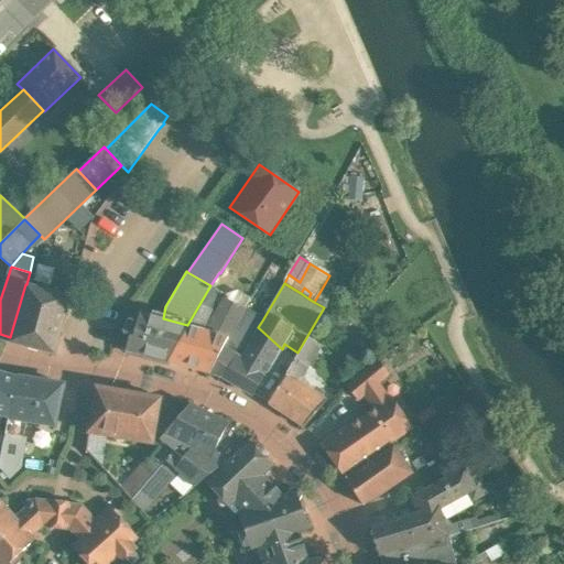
[(335,290),(325,283),(314,302),(324,307),(335,290)]
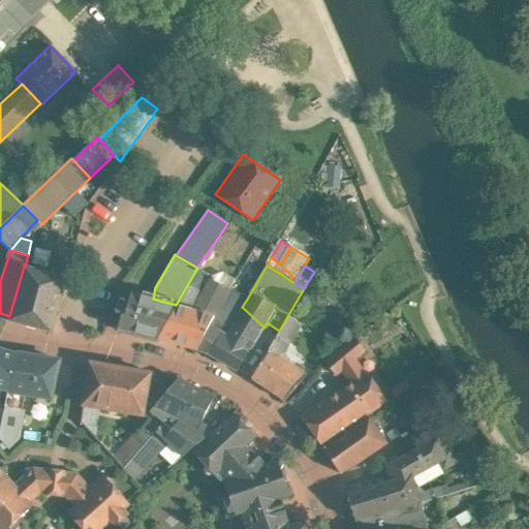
[(25,267),(24,267),(9,316),(8,320),(52,333),(52,332),(66,278),(25,267)]
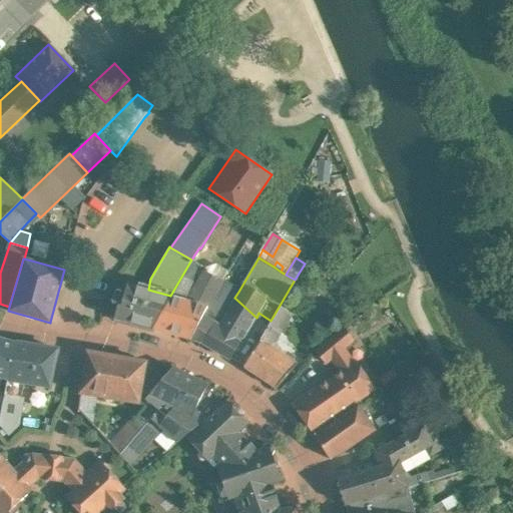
[(204,268),(193,261),(187,271),(183,278),(199,285),(203,271),(204,268)]
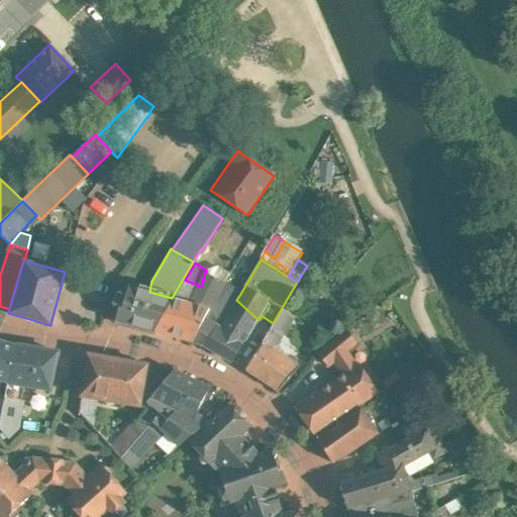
[(223,283),(205,273),(201,287),(196,306),(209,310),(223,284),(223,283)]
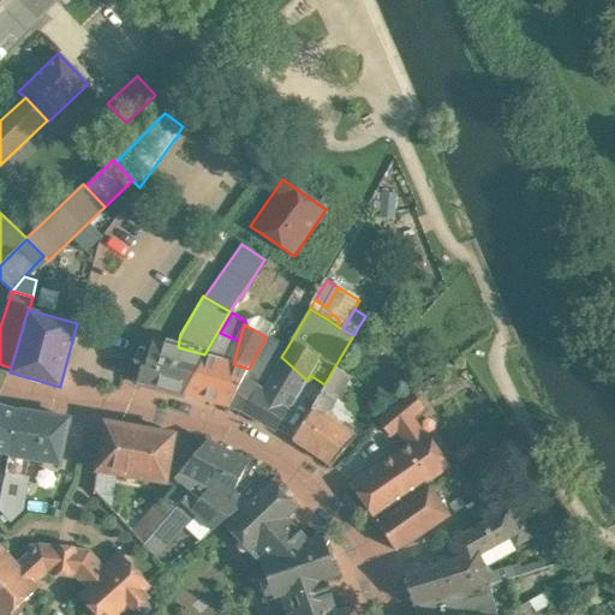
[(246,372),(228,407),(243,412),(255,392),(260,394),(281,357),(286,350),(266,338),(249,369),(246,372)]
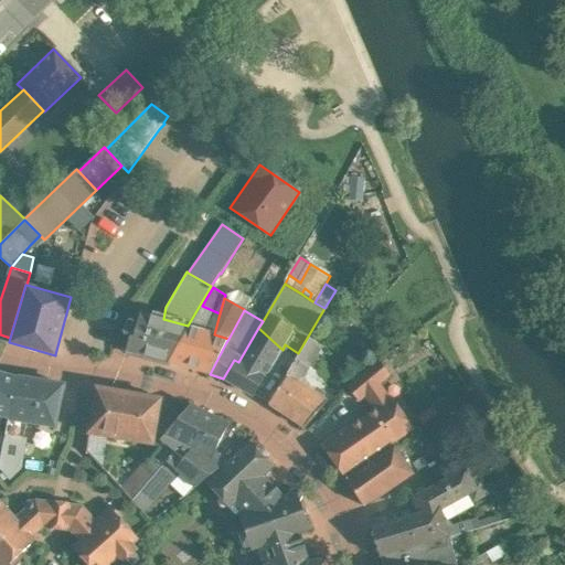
[(163,319),(140,312),(135,331),(131,330),(126,351),(168,362),(189,328),(190,326),(188,326),(163,319)]
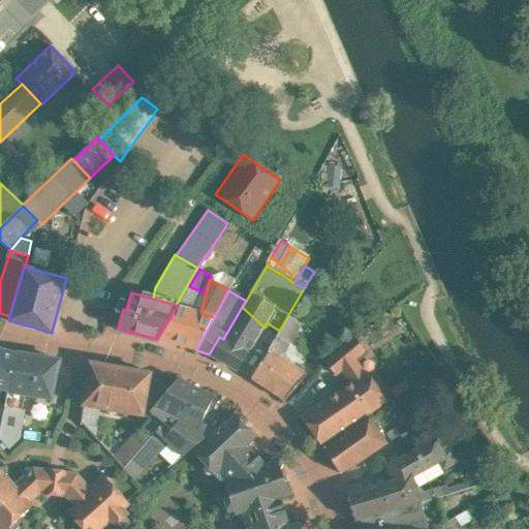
[(196,308),(191,306),(190,311),(177,307),(157,339),(196,350),(212,320),(214,317),(200,313),(195,312),(196,308)]
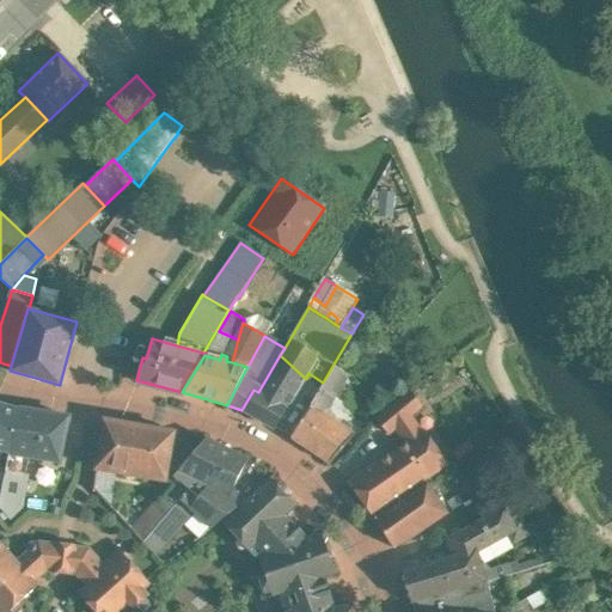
[(306,379),(280,355),(258,392),(254,390),(242,410),(275,428),(306,379)]
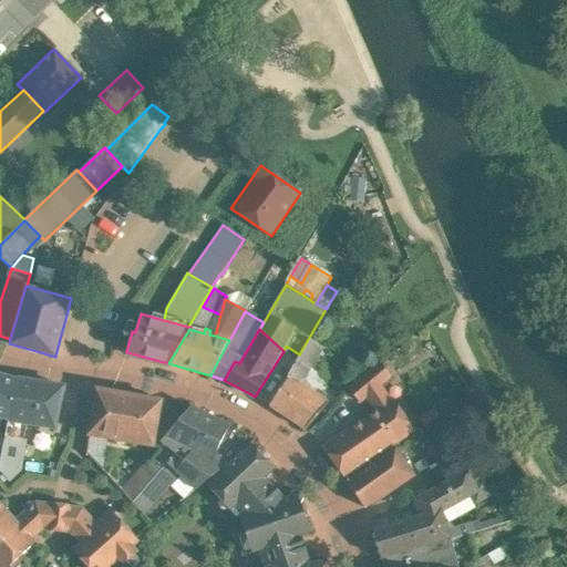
[(317,329),(310,340),(319,346),(326,336),(317,329)]
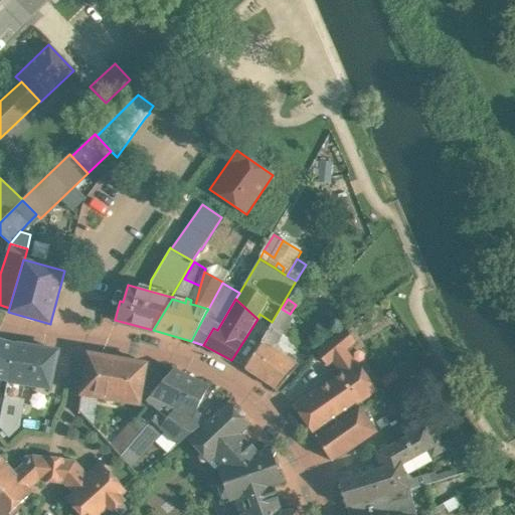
[(290,314),(282,309),(262,341),(263,341),(270,346),(277,343),(294,316),(290,314)]
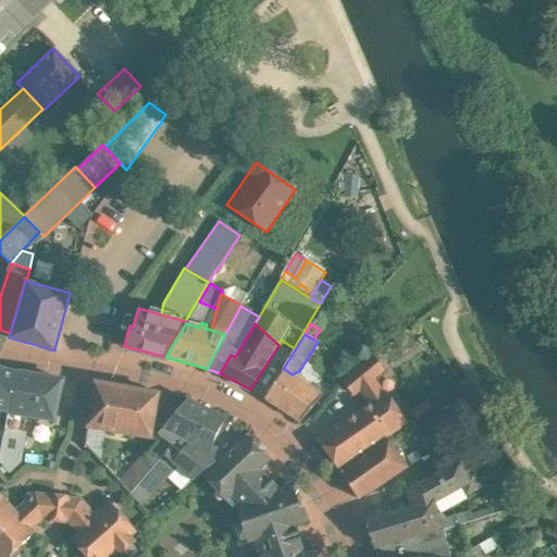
[(372,356),(345,379),(343,382),(354,395),(384,370),(372,356)]
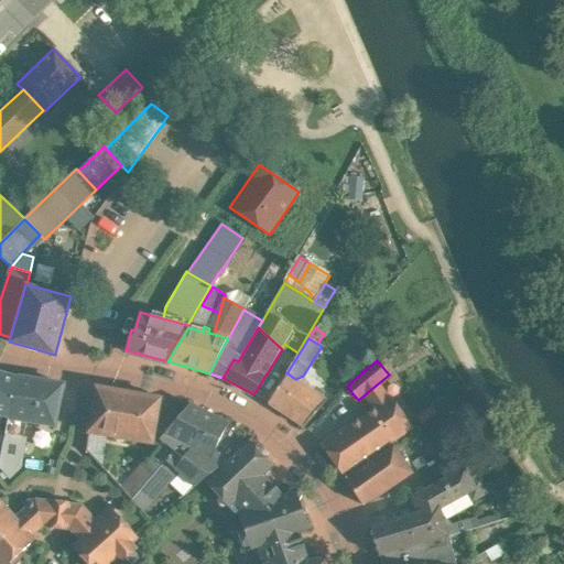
[(18,377),(0,372),(0,435),(6,437),(7,433),(18,377)]
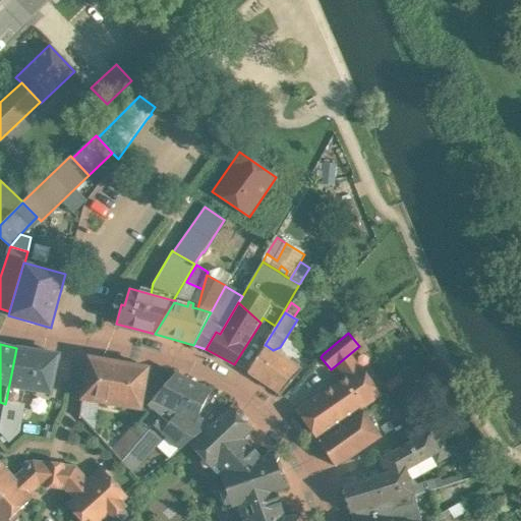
[(273,350),(266,345),(251,367),(247,372),(280,395),(301,370),(298,367),(298,362),(292,357),(287,360),(273,350)]
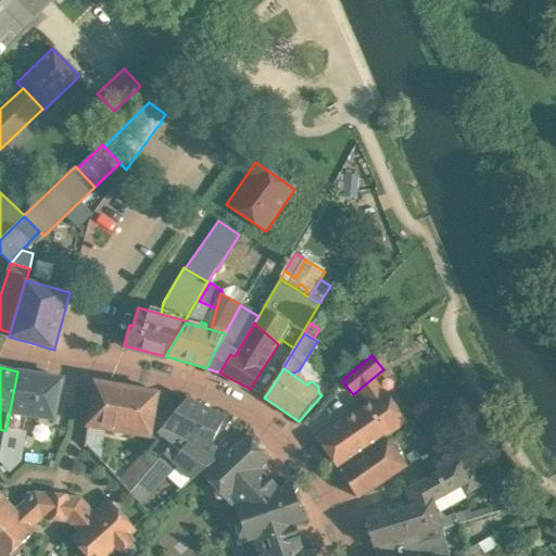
[(62,379),(17,371),(7,427),(23,430),(25,415),(53,419),(62,379)]
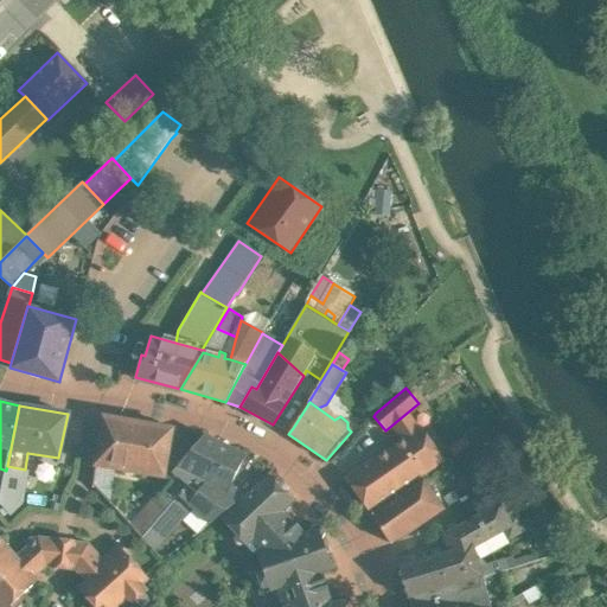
[(172,429),(103,417),(95,465),(115,468),(164,477),(164,475),(172,429)]
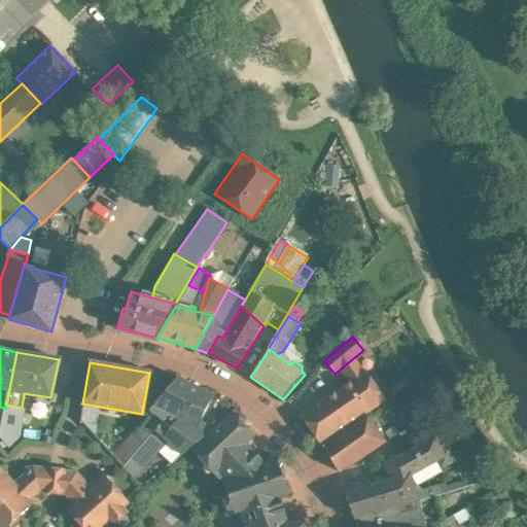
[(364,371),(300,415),(321,445),(324,443),(384,400),(384,401),(385,400),(364,371)]
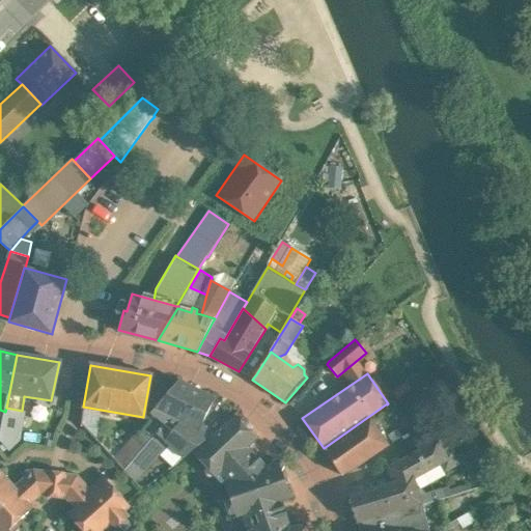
[(148,420),(114,459),(124,471),(130,465),(143,449),(165,424),(151,413),(179,382),(150,375),(143,416),(148,420)]
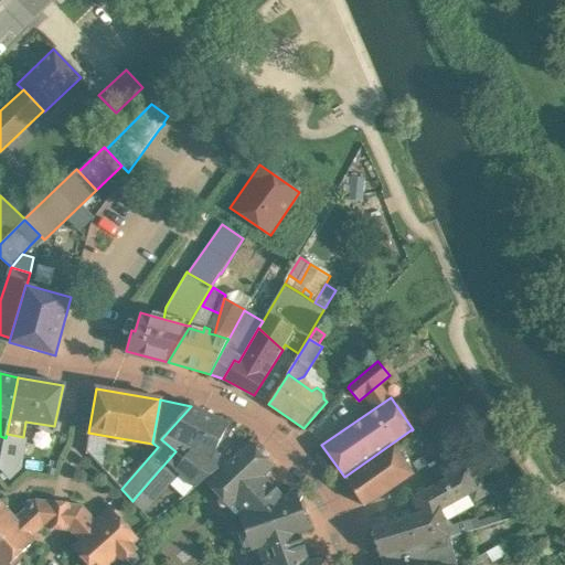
[(255,437),(191,406),(161,439),(176,451),(152,478),(161,487),(177,469),(195,488),(204,481),(216,471),(228,460),(228,461),(249,441),(255,437)]
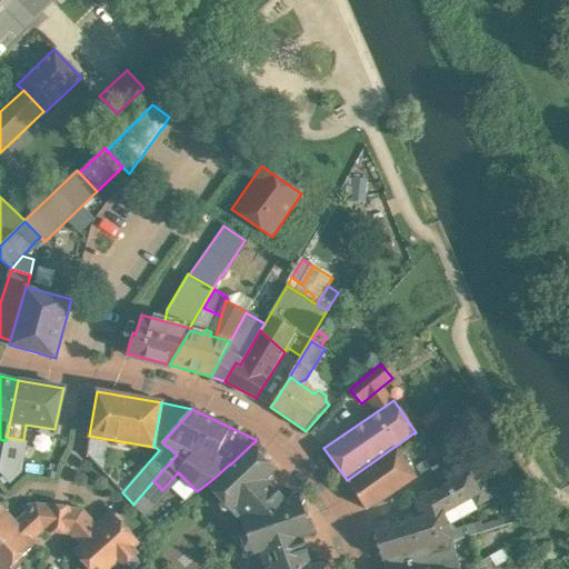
[(87,455),(103,469),(108,439),(89,436),(87,455)]
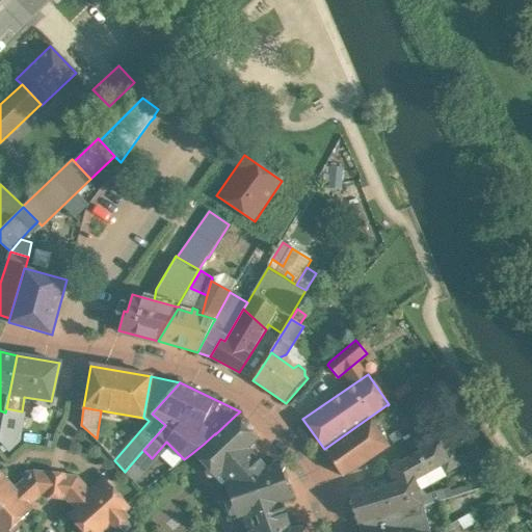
[(22,411),(6,408),(5,413),(0,440),(19,443),(24,411),(22,411)]
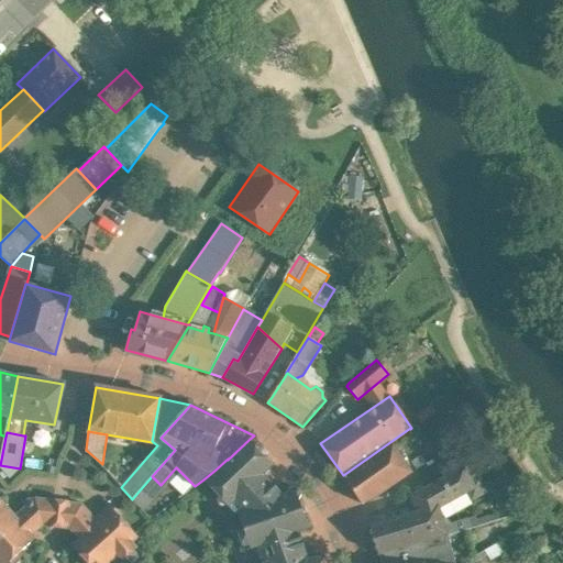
[(283,496),(263,474),(272,465),(249,440),(228,460),(228,459),(216,470),(203,479),(206,482),(229,506),(236,499),(243,507),(240,510),(238,511),(244,529),(239,530),(244,547),(250,544),(251,549),(262,544),(268,562),(265,562),(320,562),(320,559),(308,560),(298,532),(308,529),(298,498),(299,495),(298,490),(294,488),(290,489),(288,494),(283,496)]
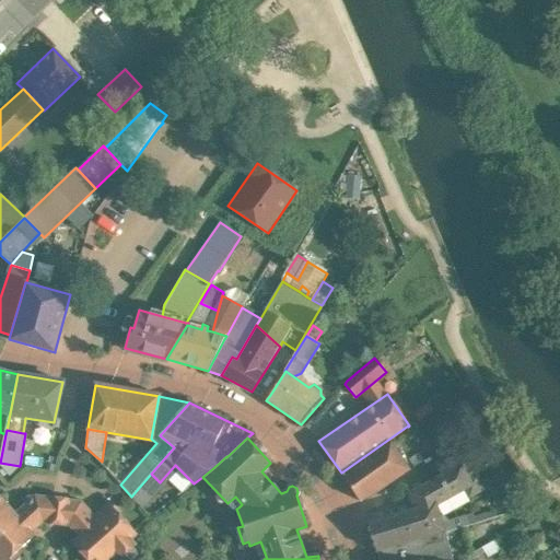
[(391,443),(343,475),(360,502),(378,491),(409,469),(391,443)]
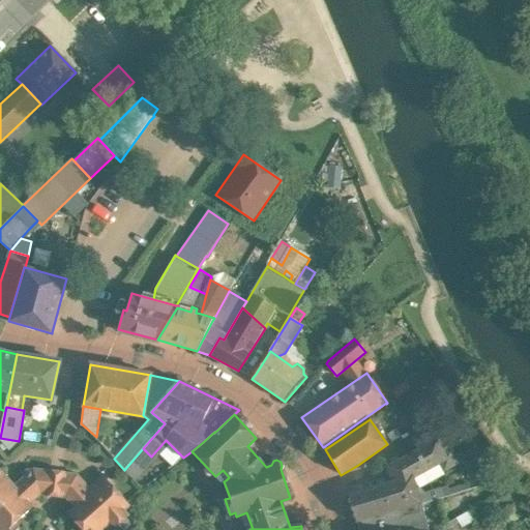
[(452,422),(433,434),(436,440),(437,440),(443,451),(451,446),(452,447),(465,440),(452,422)]
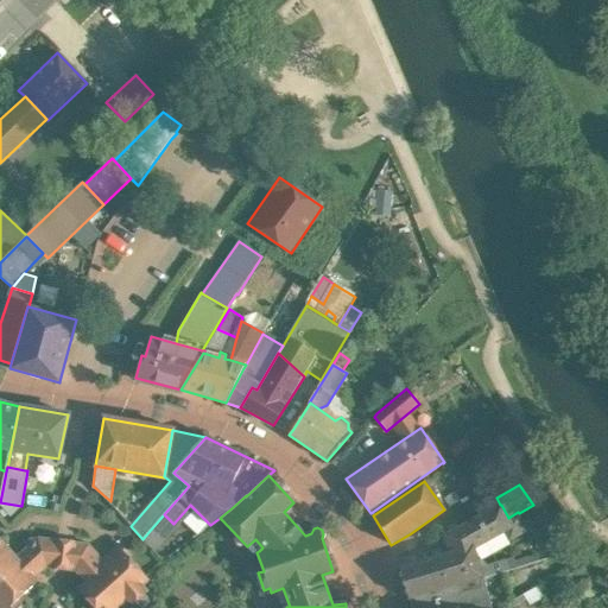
[(450,553),(399,569),(409,599),(410,599),(481,578),(483,578),(474,549),(504,532),(510,542),(529,532),(519,513),(518,512),(508,518),(501,505),(500,505),(444,536),(450,553)]
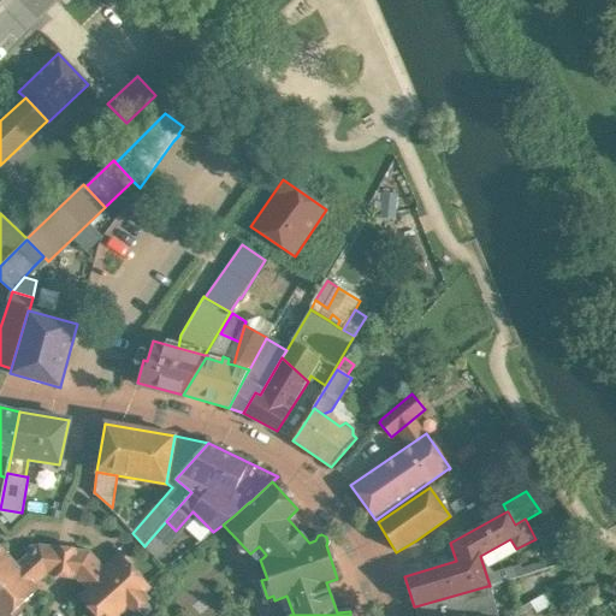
[(176,531),(166,521),(150,539),(159,549),(176,531)]
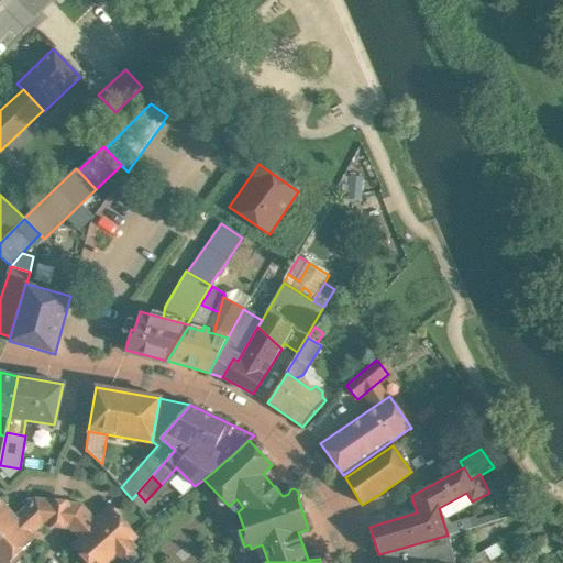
[(145,501),(138,493),(132,499),(140,507),(145,501)]
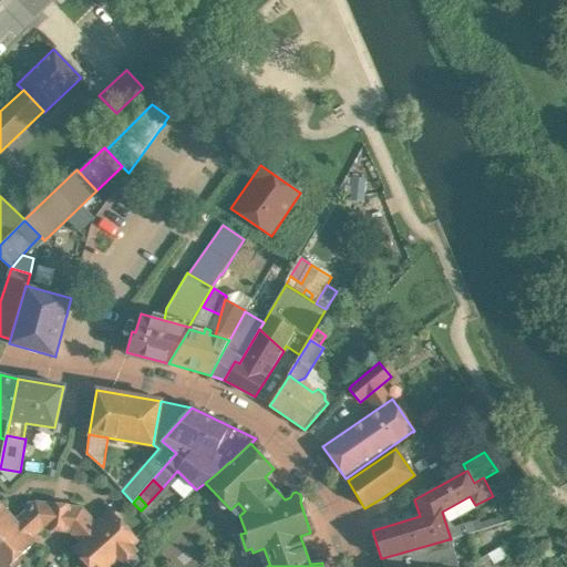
[(58,533),(71,534),(78,543),(98,525),(95,522),(82,507),(62,505),(35,501),(33,503),(28,503),(24,506),(24,511),(16,519),(18,522),(33,538),(43,531),(58,533)]
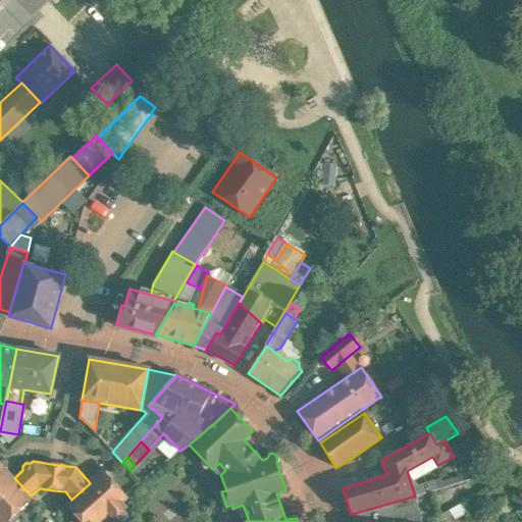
[(0,494),(16,480),(14,478),(0,462),(0,494)]
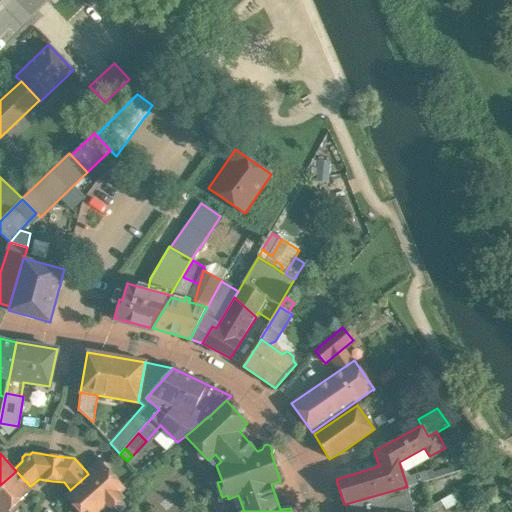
[(64,495),(79,511),(100,511),(107,506),(112,510),(125,498),(121,494),(126,489),(108,469),(110,468),(101,458),(86,471),(88,474),(70,490),(64,495)]
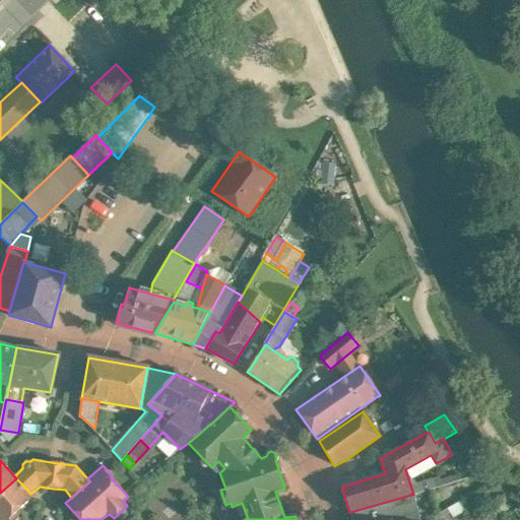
[(0,493),(0,519),(14,519),(19,515),(16,512),(34,498),(30,494),(16,478),(0,493)]
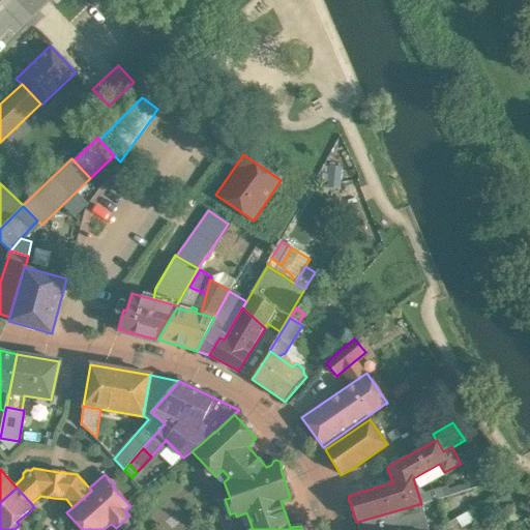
[(425,529),(419,504),(357,522),(358,529),(425,529)]
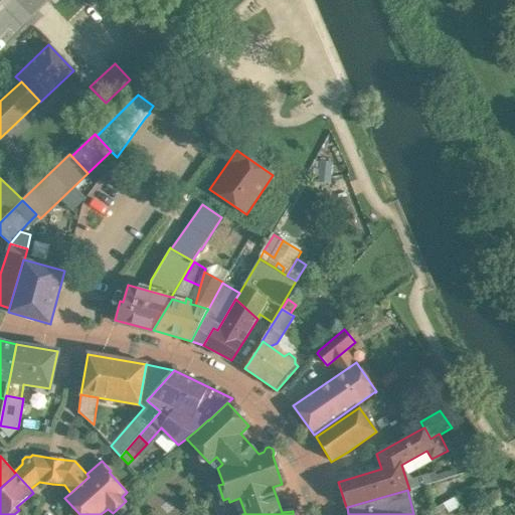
[(459,494),(444,503),(446,507),(450,505),(452,508),(463,502),(459,494)]
